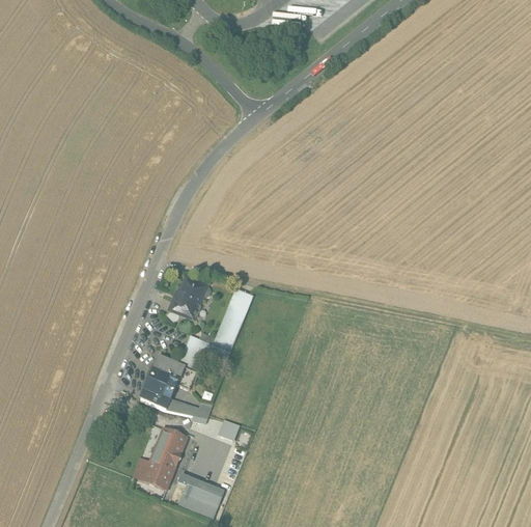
[(211,292),(210,287),(205,286),(206,285),(186,277),(180,292),(179,290),(175,299),(173,298),(169,308),(179,312),(193,317),(193,315),(200,319),(205,307),(198,304),(202,295),(205,297),(208,295),(211,292)]
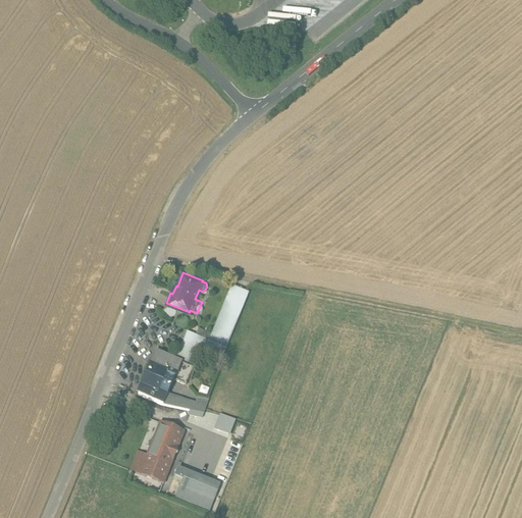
[(180,360),(192,364),(197,354),(219,363),(249,290),(231,282),(209,338),(187,328),(174,357),(180,360)]
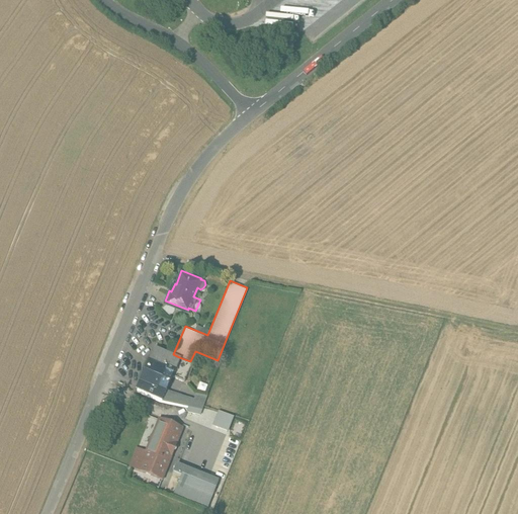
[(175,305),(165,301),(160,305),(167,315),(173,311),(175,305)]
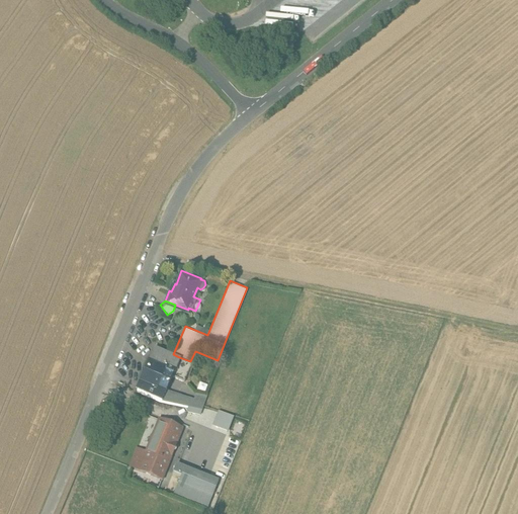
[(172,373),(179,357),(173,354),(154,346),(150,355),(147,354),(143,365),(145,366),(145,367),(142,367),(141,369),(139,373),(139,375),(141,377),(136,388),(160,398),(162,399),(166,389),(172,373)]
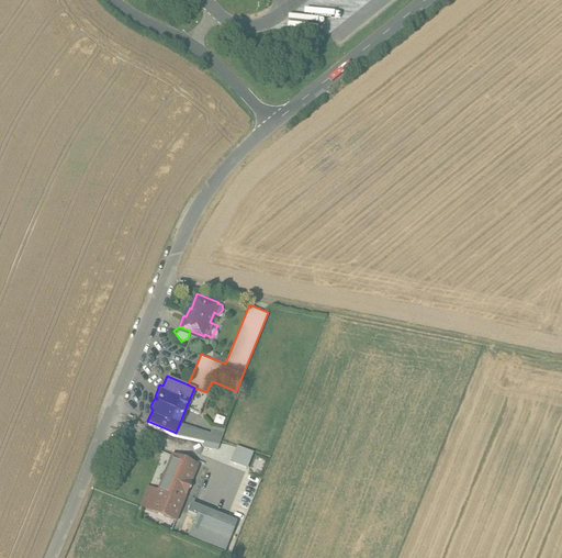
[(199,411),(206,392),(194,388),(187,405),(199,411)]
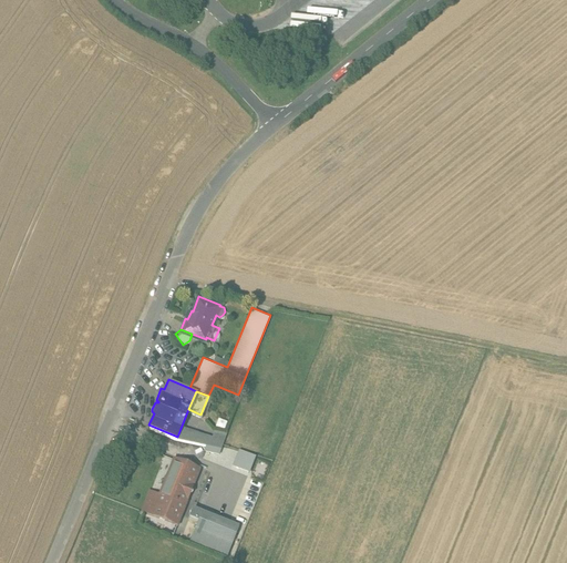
[(219,415),(216,422),(224,426),(227,417),(219,415)]
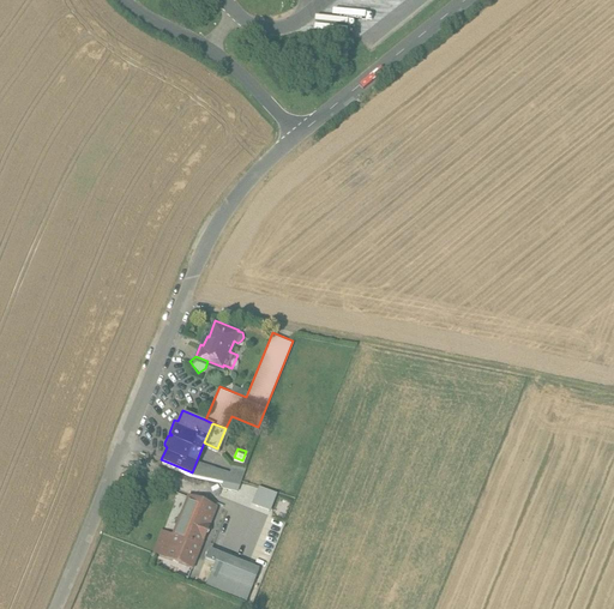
[(222,466),(197,460),(192,472),(240,482),(245,466),(233,464),(232,470),(228,472),(222,466)]
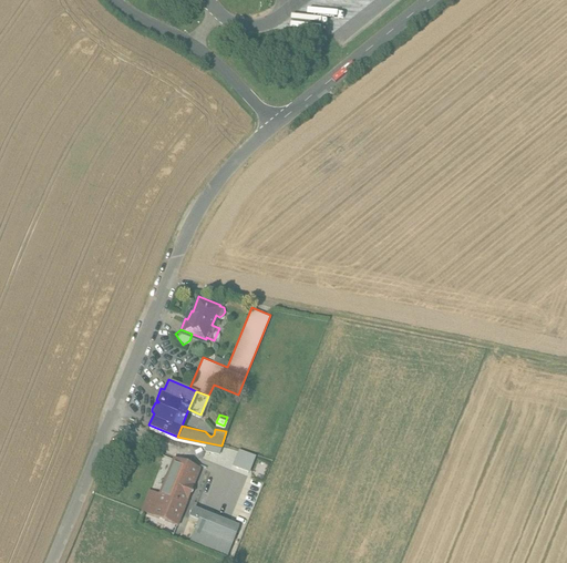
[(148,491),(142,507),(178,521),(199,466),(174,456),(160,495),(148,491)]
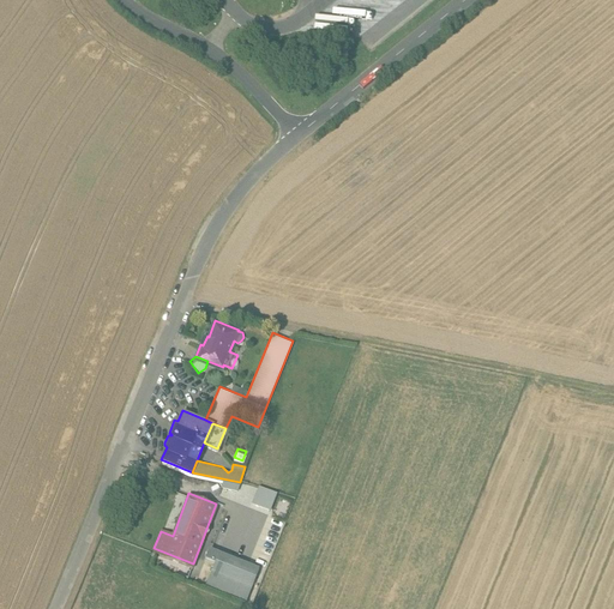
[(253,511),(250,518),(275,528),(277,519),(253,511)]
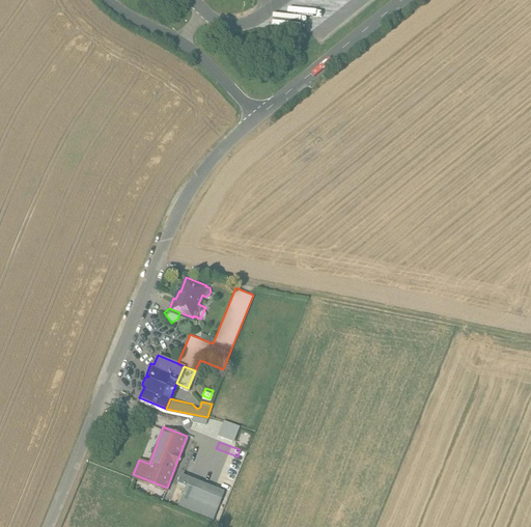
[(224,491),(182,473),(178,481),(186,484),(185,488),(220,501),(224,491)]
